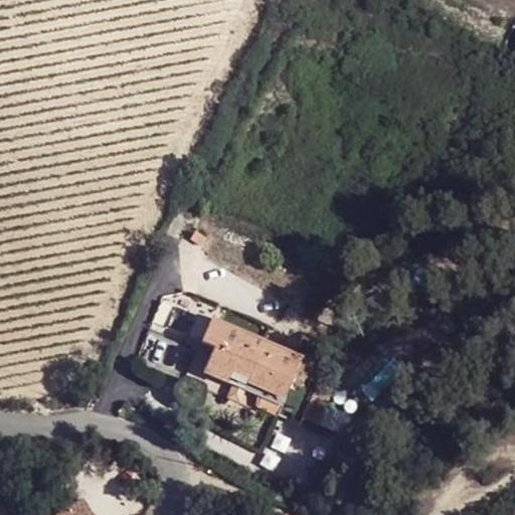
[(436,225),(455,216),(452,209),(433,217),(436,225)]
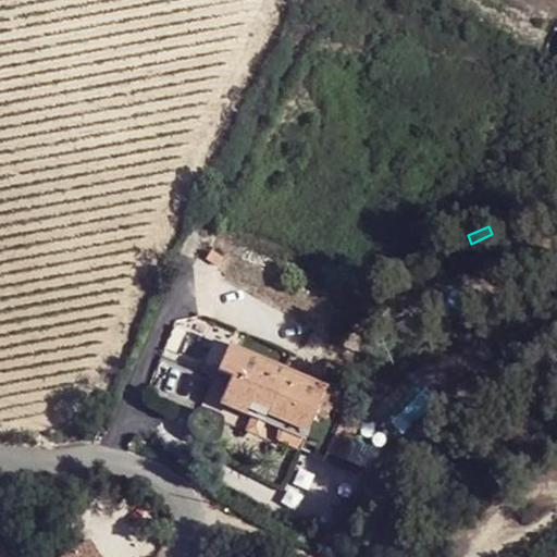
[(207,257),(218,267),(222,260),(211,251),(207,257)]
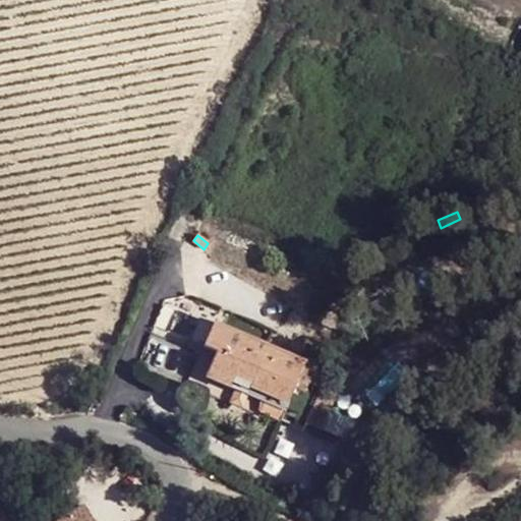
[(183,258),(189,244),(183,241),(176,256),(183,258)]
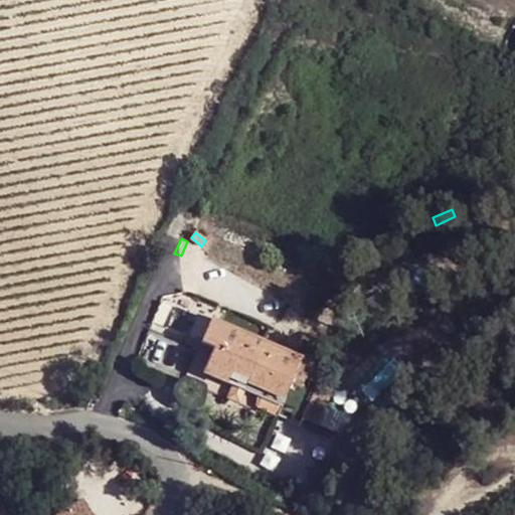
[(296,371),(298,365),(301,359),(176,307),(175,309),(162,302),(153,321),(167,326),(188,335),(201,342),(198,350),(210,356),(203,373),(261,398),(256,408),(277,416),(281,406),(291,383),(296,371)]
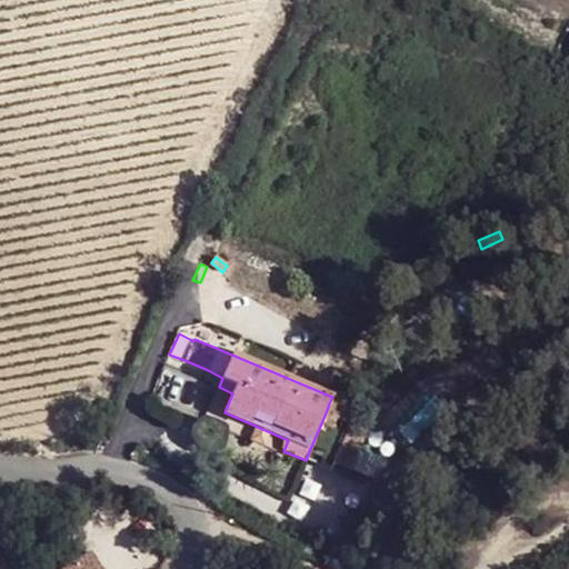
[(355,419),(329,403),(327,410),(338,415),(332,428),(321,423),(310,449),(306,460),(331,471),(355,419)]
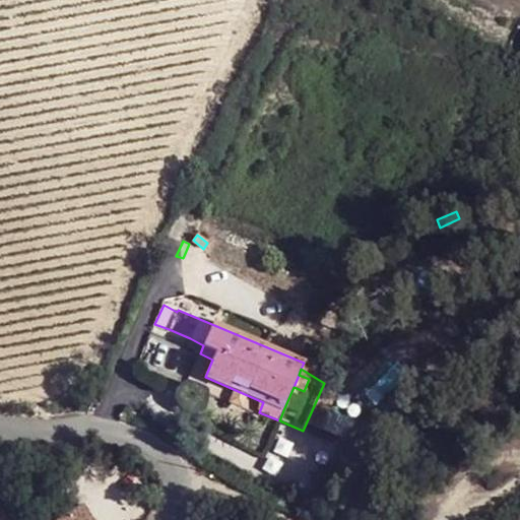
[(309,379),(299,375),(294,387),(304,391),(309,379)]
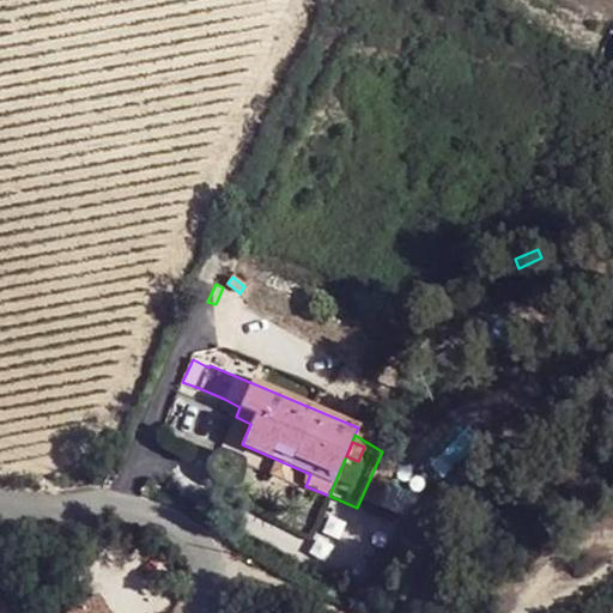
[(325,598),(341,604),(346,592),(329,584),(325,598)]
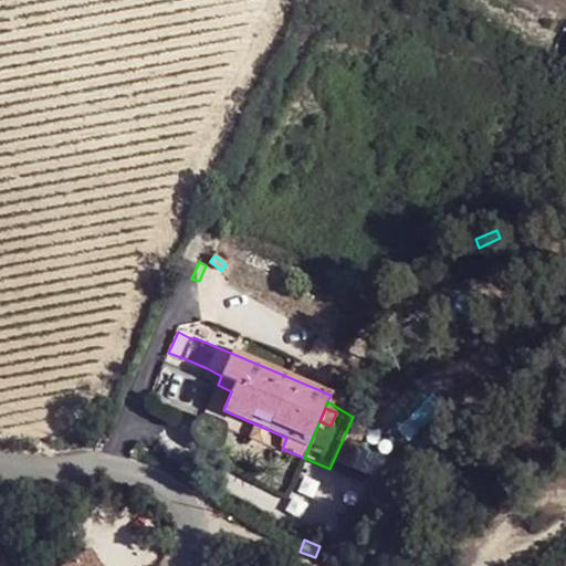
[(102,565),(93,549),(65,565),(102,565)]
